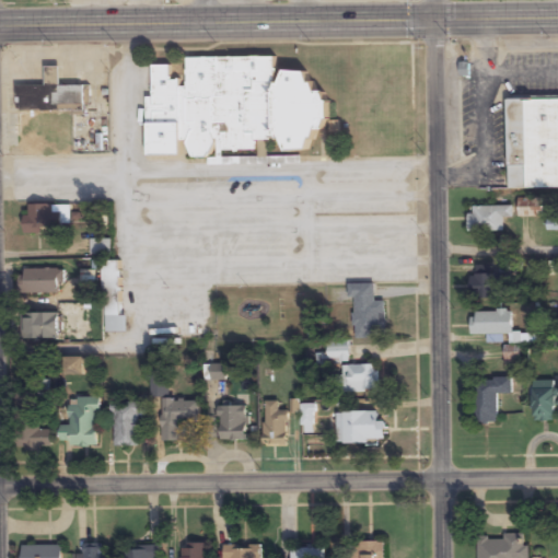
[(144,154),(179,155),(179,137),(192,157),(212,157),(213,136),(222,151),(259,151),(259,141),(278,141),(283,150),(310,151),(311,134),(325,125),(326,91),(314,90),(314,81),(306,81),(306,70),(287,70),(274,78),(275,57),(186,55),(185,82),(182,83),(178,78),(170,78),(170,64),(151,64),(150,95),(146,97),(144,154)]
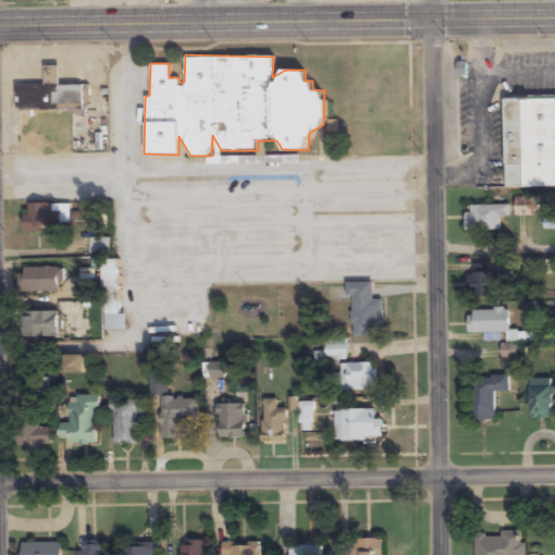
[(14,85),(15,105),(83,105),(83,84),(57,84),(57,64),(42,65),(42,84),(14,85)]
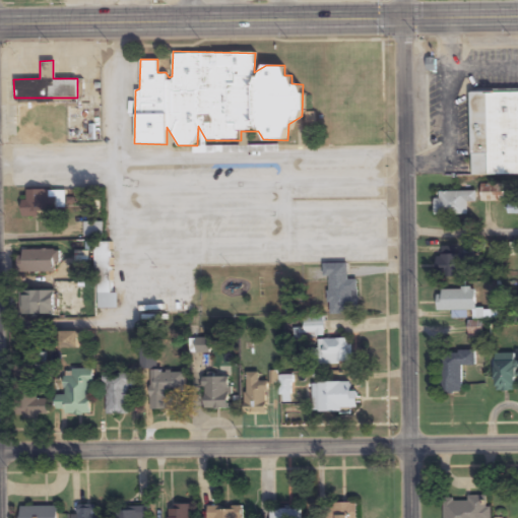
[(517,173),(517,88),(469,89),(470,174),(517,173)]
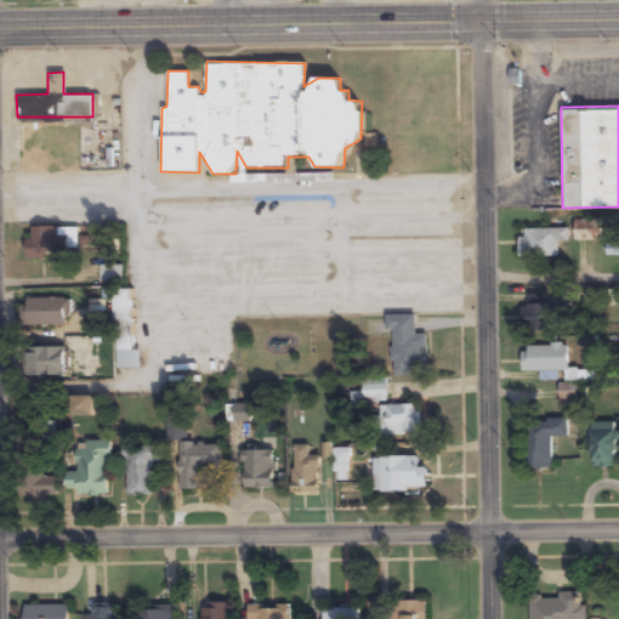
[(573,238),(600,238),(600,219),(573,219),(573,238)]
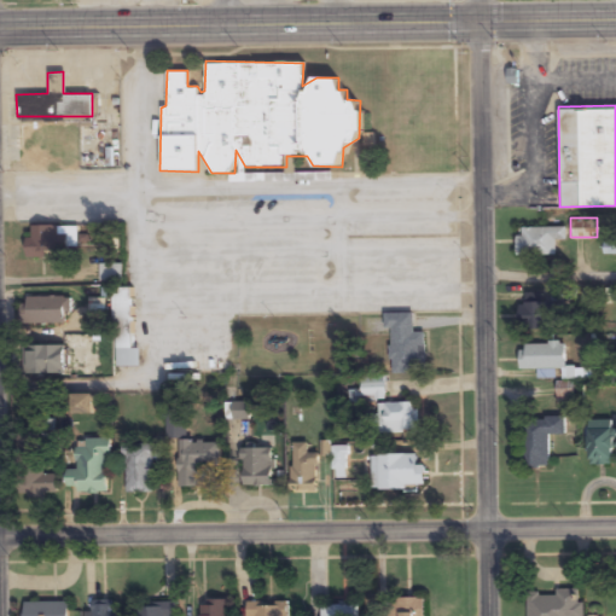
[(25,256),(58,256),(58,224),(25,224),(25,256)]
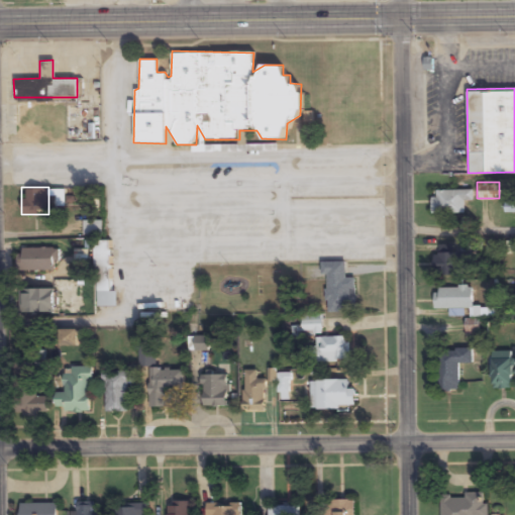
[(464,212),(464,200),(472,200),(472,190),(430,190),(430,212),(464,212)]
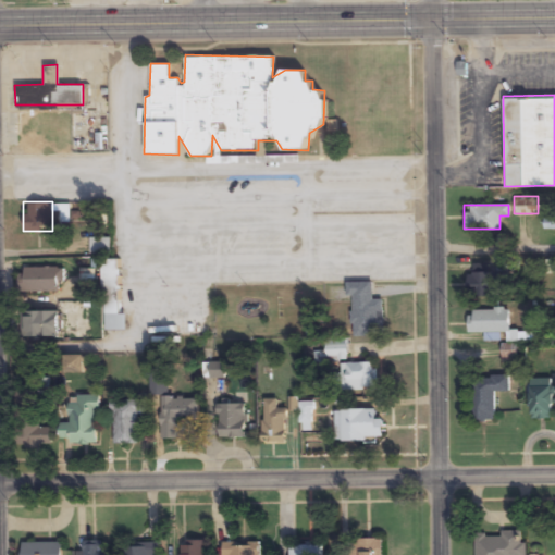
[(88,236),(88,253),(109,253),(109,236),(88,236)]
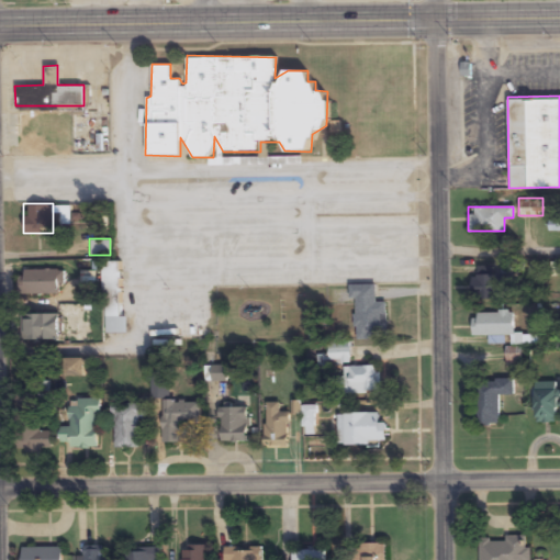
[(119,260),(101,260),(101,315),(119,315),(119,260)]
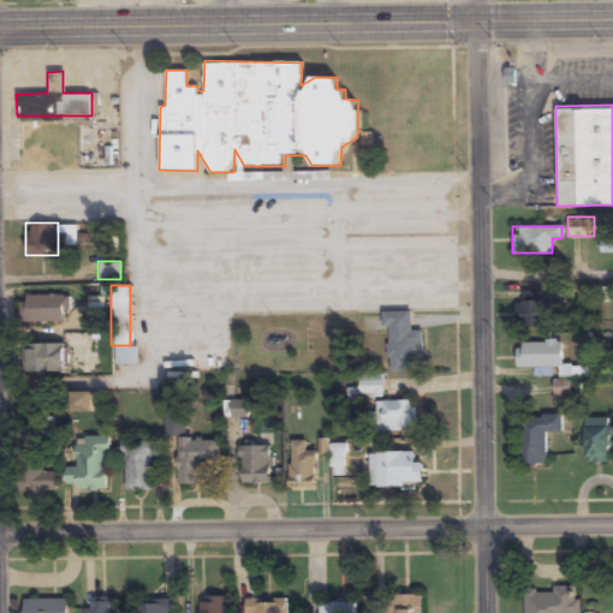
[(536,291),(522,291),(522,302),(515,302),(515,327),(549,327),(549,301),(536,301),(536,291)]
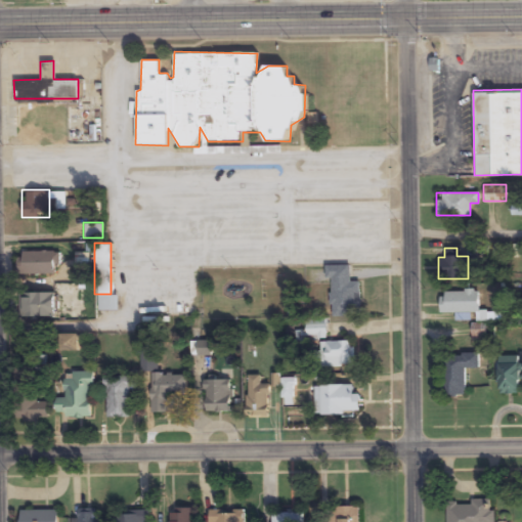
[(16,273),(57,273),(57,250),(16,250),(16,273)]
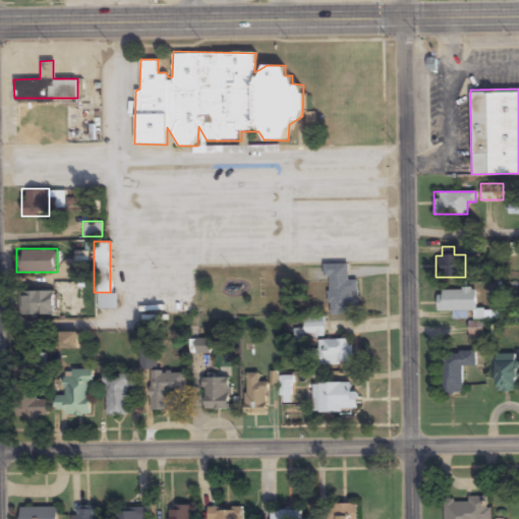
[(328,313),(356,313),(356,279),(347,279),(347,263),(323,263),(323,276),(328,276),(328,313)]
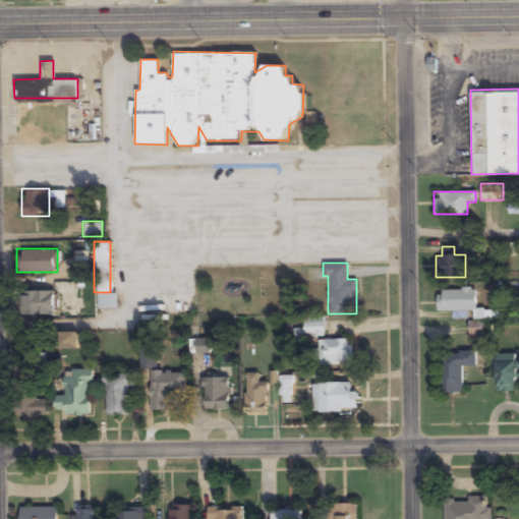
[(474,310),(474,288),(437,288),(437,310),(474,310)]
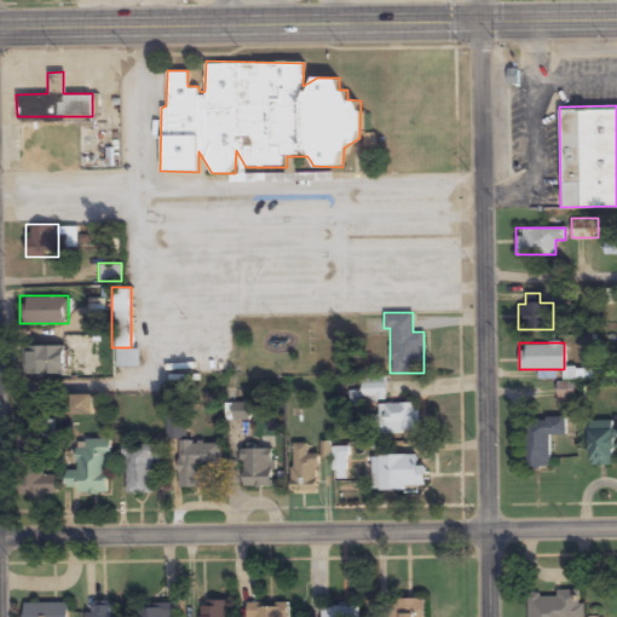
[(62,345),(22,345),(22,374),(62,374),(62,345)]
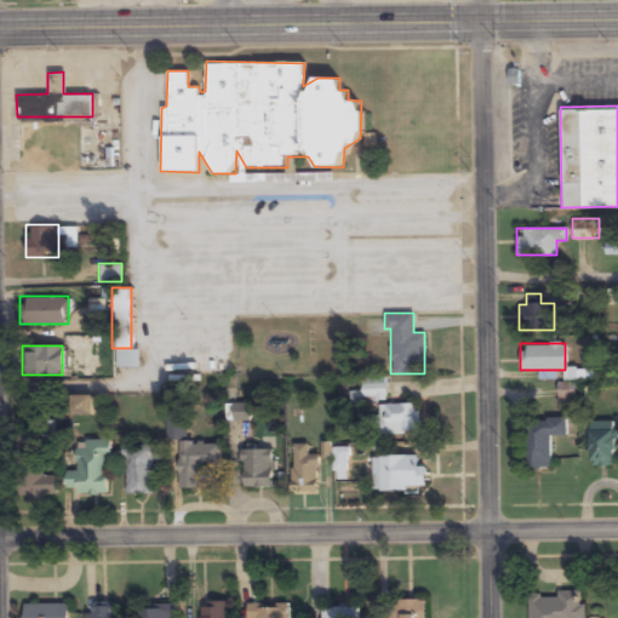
[(91,395),(70,395),(70,415),(91,415),(91,395)]
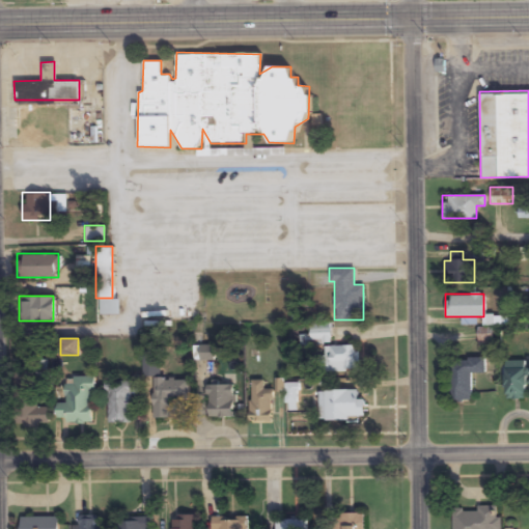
[(198,359),(212,359),(212,345),(198,345),(198,359)]
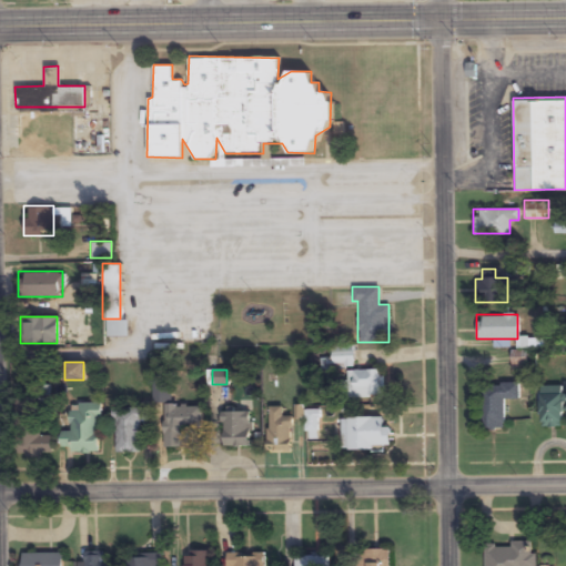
[(346,396),(382,396),(382,370),(346,370),(346,396)]
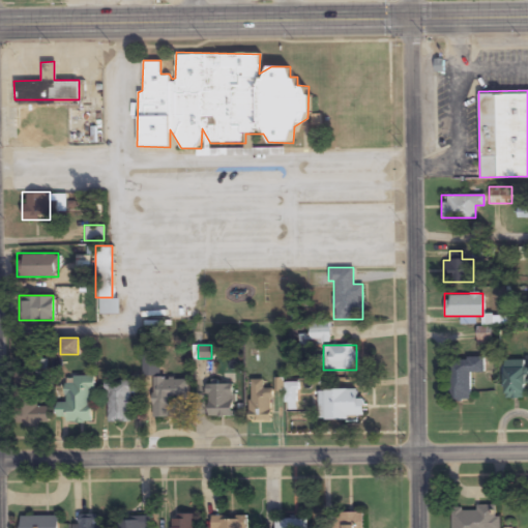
[(141,375),(157,375),(157,354),(141,354),(141,375)]
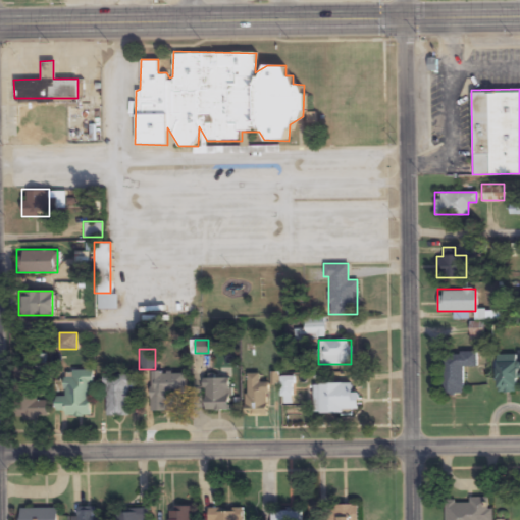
[(463,367),(476,367),(476,351),(440,351),(440,394),(463,394),(463,367)]
